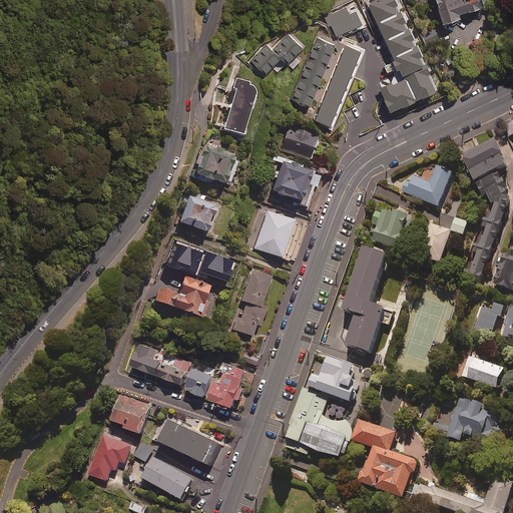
[(393,86),(428,71),(396,0),(383,0),(369,7),(393,62),(384,66),(393,86)]
